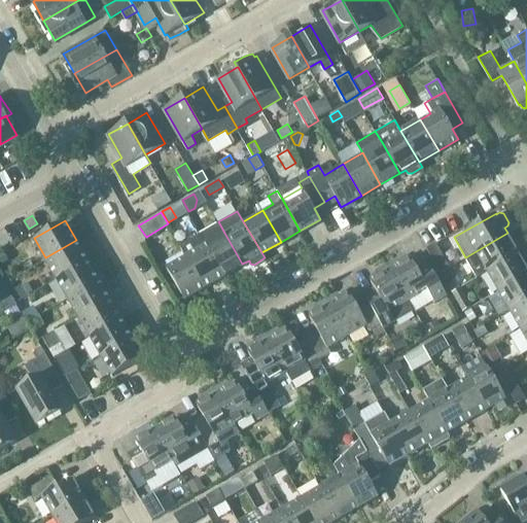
[(242,264),(224,233),(218,221),(199,233),(223,275),(242,264)]
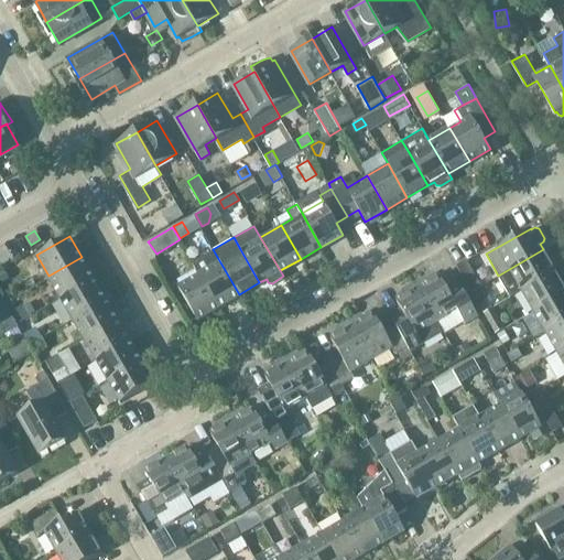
[(239,294),(213,249),(192,261),(198,272),(218,307),(239,294)]
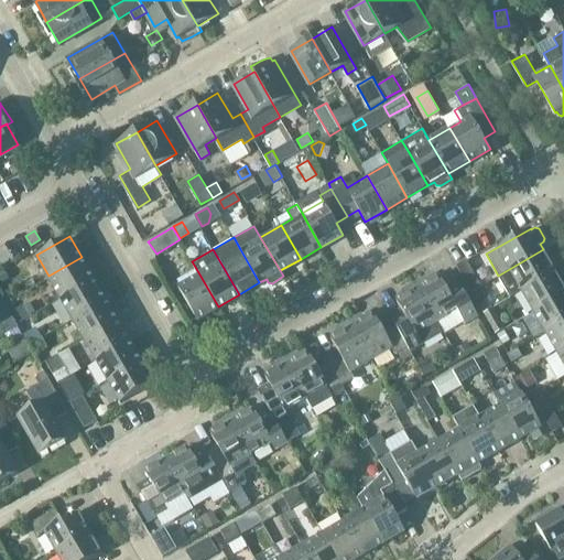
[(553,254),(550,252),(546,255),(543,249),(498,276),(509,295),(521,289),(554,270),(561,267),(553,254)]
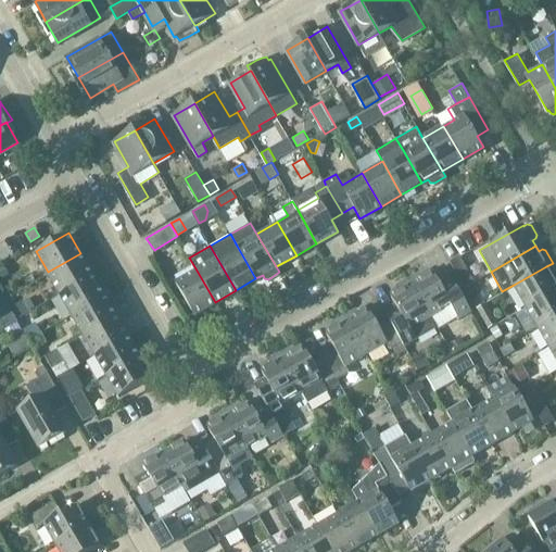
[(48,272),(60,292),(92,274),(80,253),(48,272)]
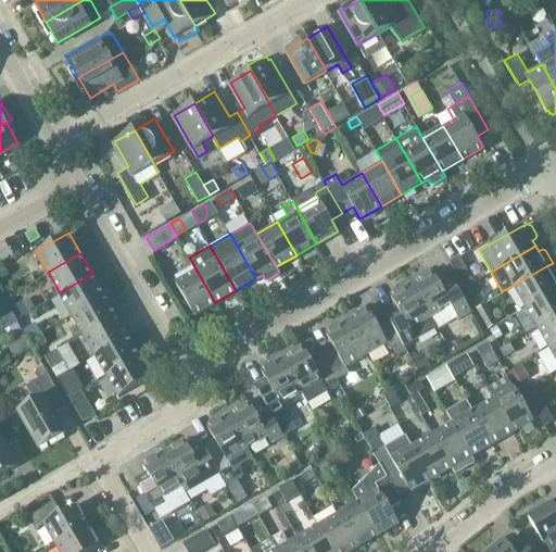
[(458,253),(449,260),(464,285),(474,279),(458,253)]
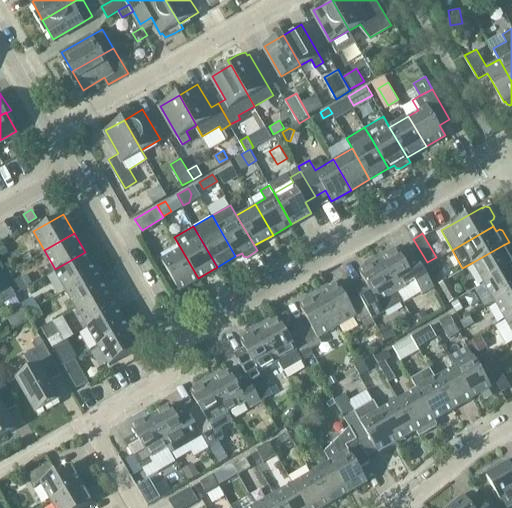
[(4,242),(0,244),(0,251),(2,255),(9,251),(4,242)]
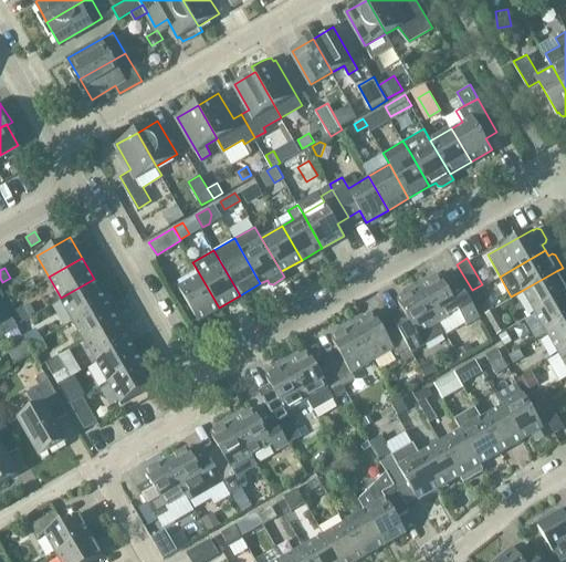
[(523,290),(535,311),(565,292),(565,287),(556,271),(523,290)]
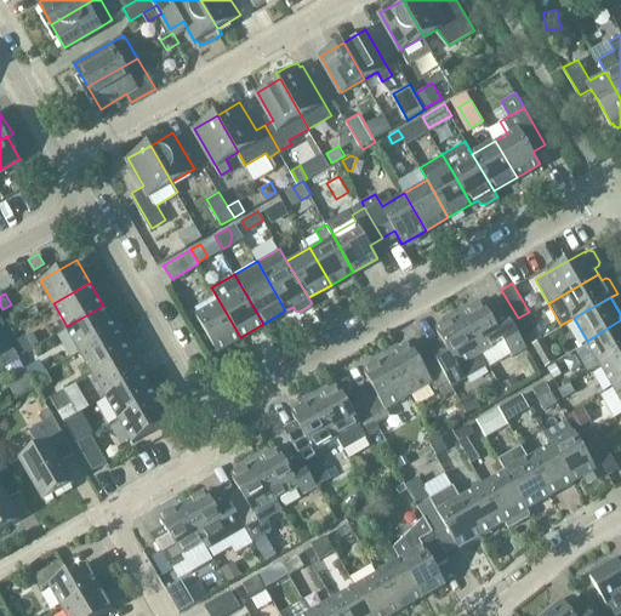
[(217,351),(240,337),(218,300),(195,313),(217,351)]
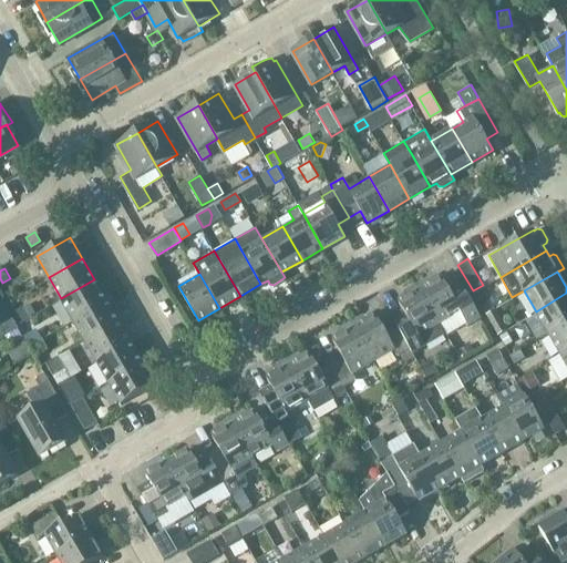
[(461,310),(464,317),(467,324),(481,316),(463,285),(451,292),(442,276),(435,280),(433,277),(429,276),(418,283),(440,323),(461,310)]
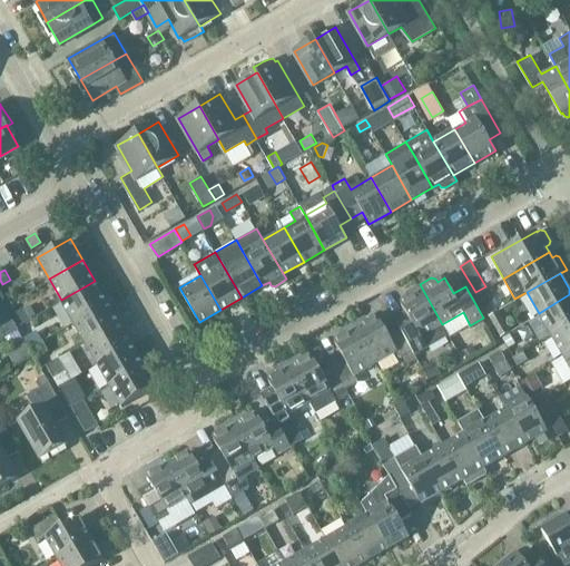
[(106,285),(101,284),(98,286),(95,281),(61,300),(72,321),(107,301),(112,298),(106,285)]
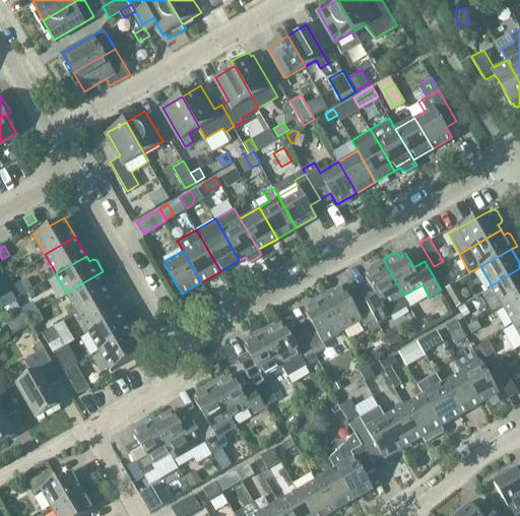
[(364,297),(376,318),(378,322),(408,305),(403,296),(383,259),(372,265),(371,269),(373,272),(366,275),(374,289),(364,297)]
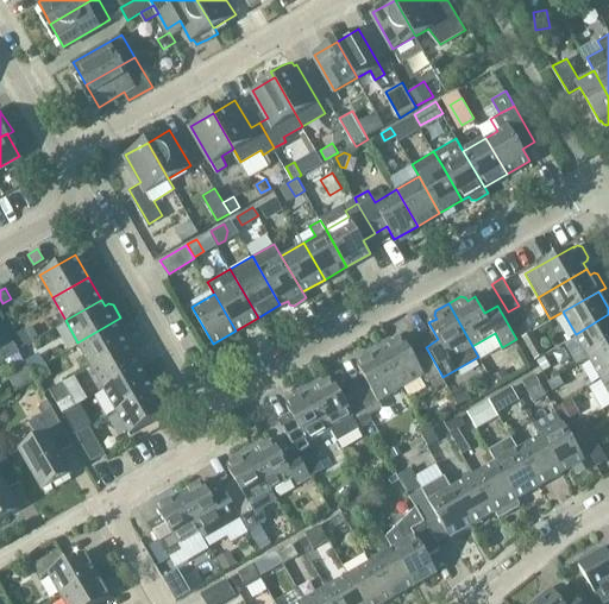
[(518,308),(509,313),(516,326),(526,321),(518,308)]
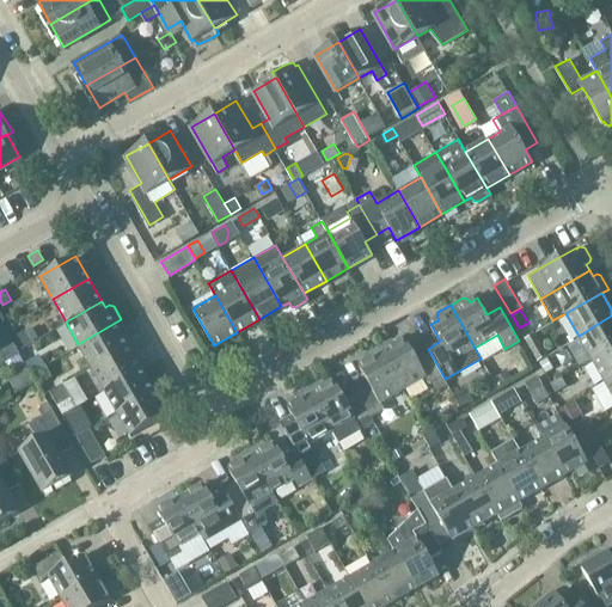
[(611,316),(579,336),(591,359),(611,345),(611,316)]
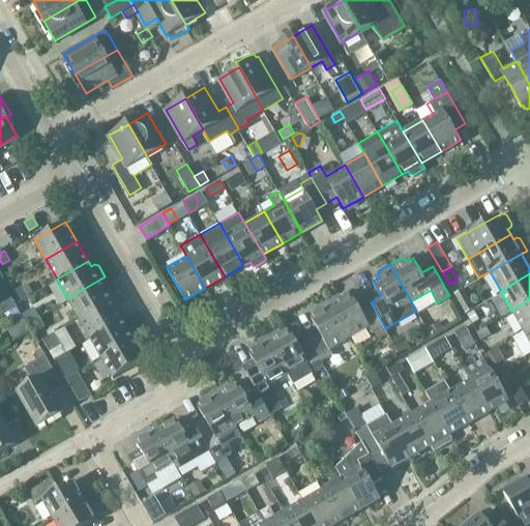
[(67,298),(79,318),(111,299),(99,280),(67,298)]
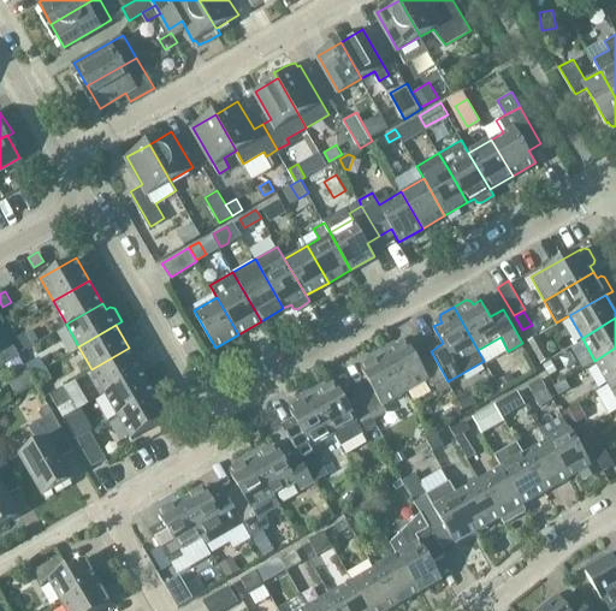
[(0,366),(21,355),(6,328),(0,331),(0,366)]
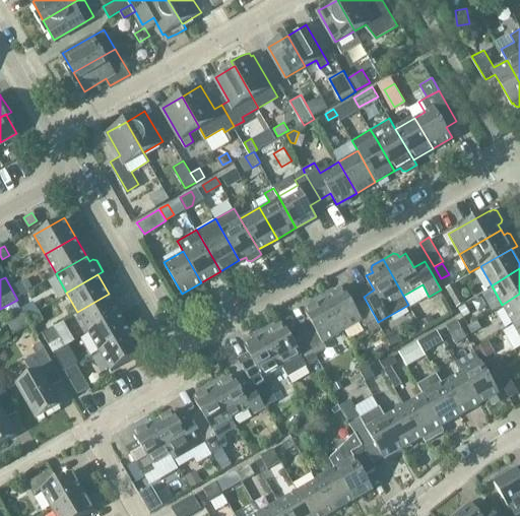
[(22,278),(15,282),(21,293),(28,288),(23,280),(22,278)]
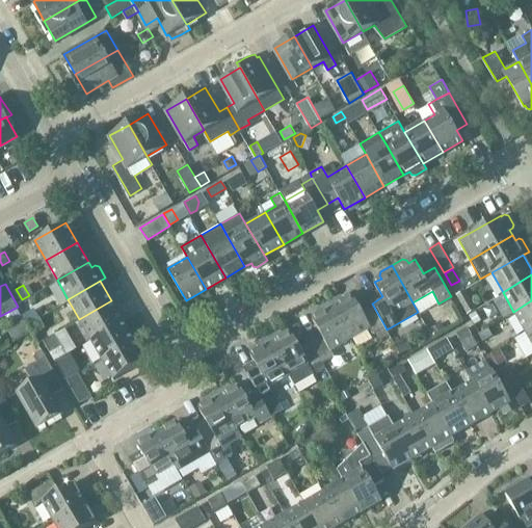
[(361,310),(352,294),(346,298),(344,295),(341,294),(329,300),(350,338),(370,326),(373,333),(384,325),(372,304),(361,310)]
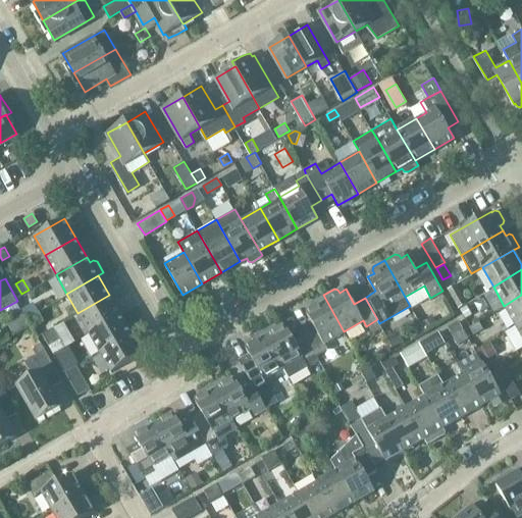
[(454,298),(459,306),(467,302),(462,294),(454,298)]
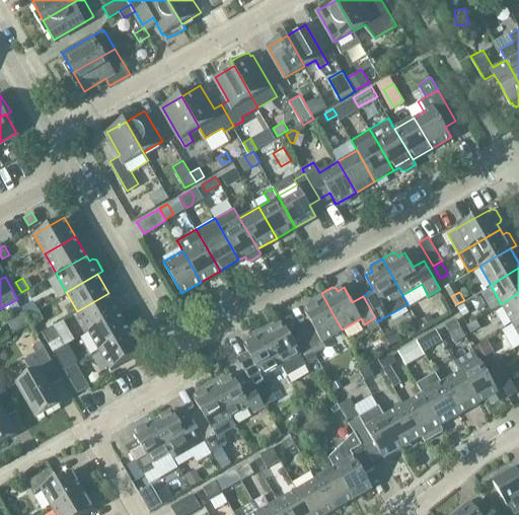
[(77,311),(88,329),(120,312),(108,293),(77,311)]
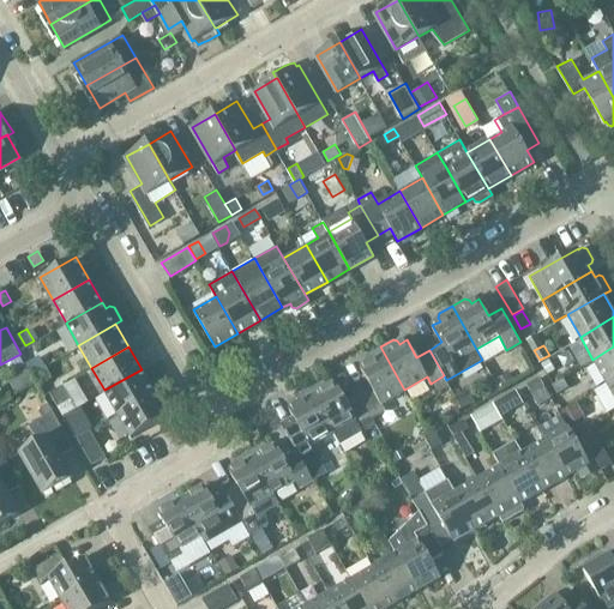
[(404,390),(380,347),(367,355),(366,359),(368,362),(361,367),(371,384),(357,391),(373,417),(386,409),(383,403),(404,390)]
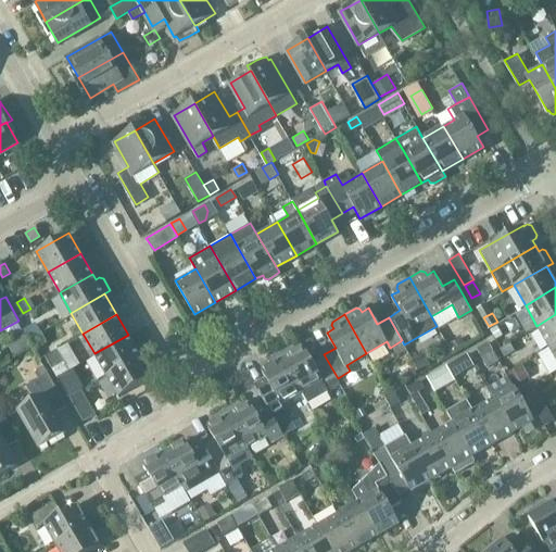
[(555,314),(536,326),(548,346),(555,341),(555,314)]
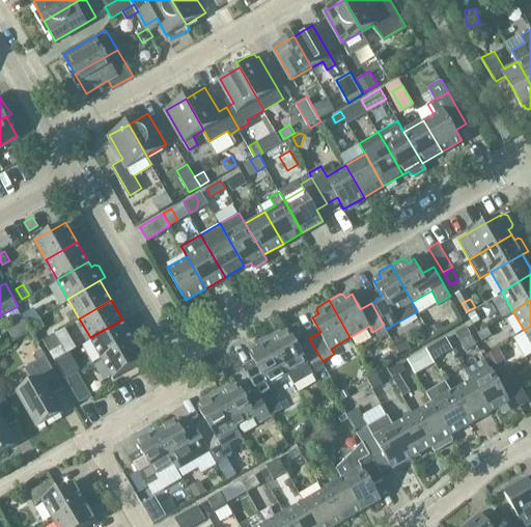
[(28,322),(39,314),(34,305),(23,312),(28,322)]
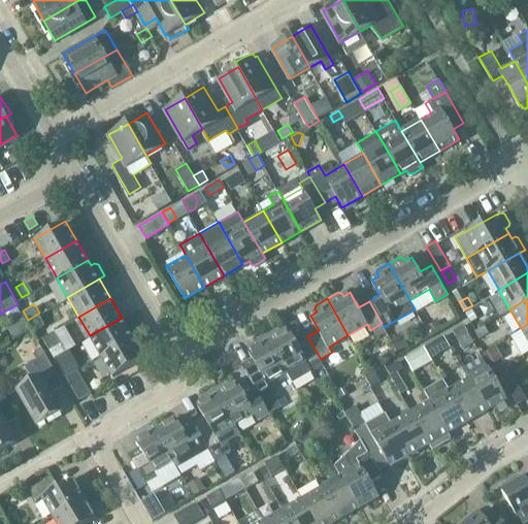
[(472,307),(465,312),(470,321),(477,317),(472,307)]
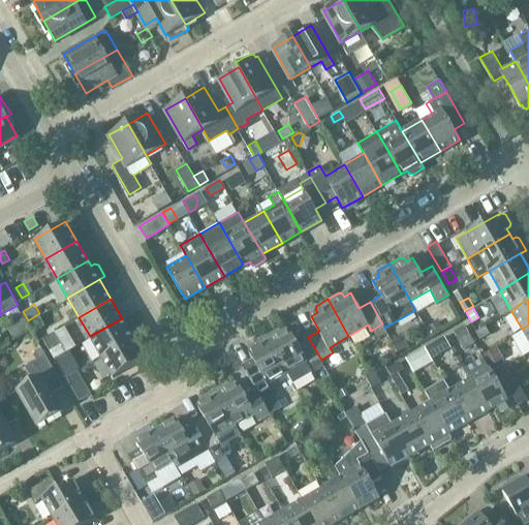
[(39,313),(28,320),(33,329),(44,322),(39,313)]
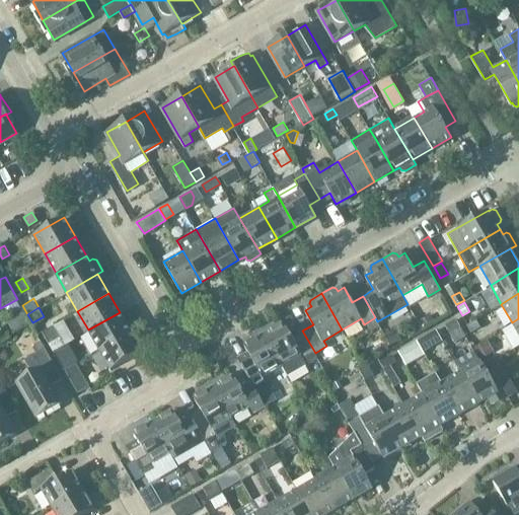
[(20,309),(6,316),(12,327),(26,319),(20,309)]
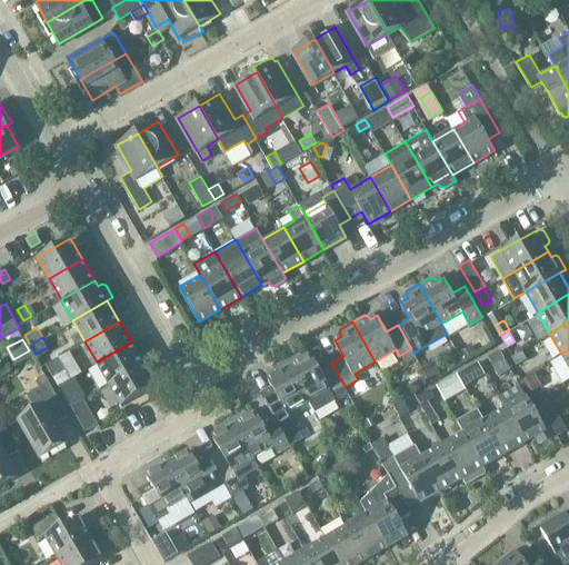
[(97,362),(109,383),(143,364),(131,343),(97,362)]
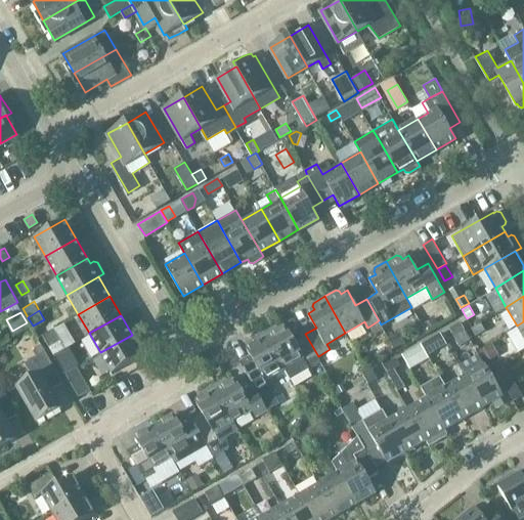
[(435,316),(424,322),(428,329),(438,322),(435,316)]
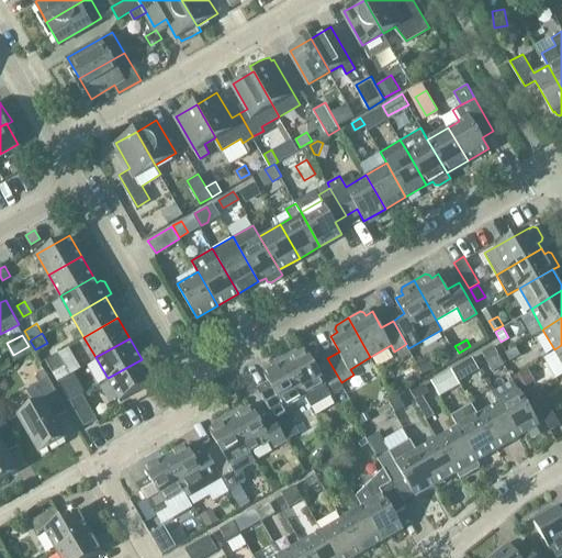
[(494,345),(482,352),(486,358),(498,352),(494,345)]
